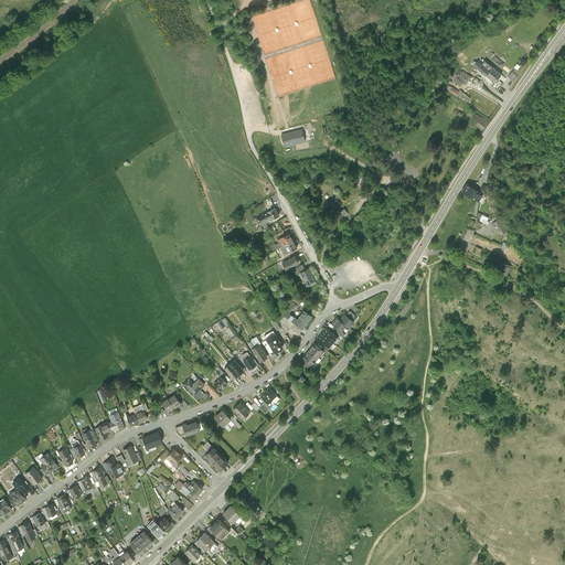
[(491,60),(501,67),(504,64),(494,56),(491,60)]
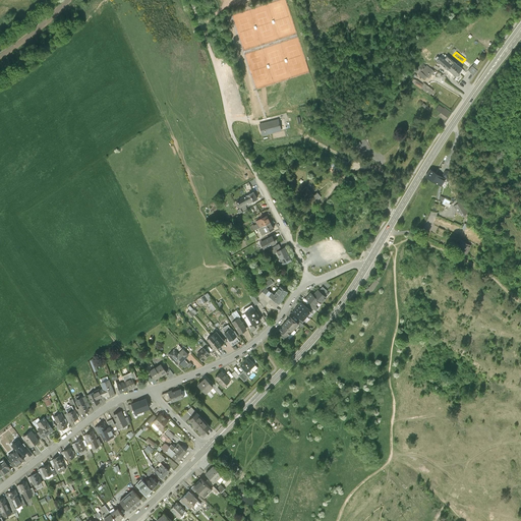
[(439,57),(438,56),(436,58),(436,59),(456,76),(462,69),(458,65),(459,64),(458,63),(457,64),(447,56),(444,60),(442,58),(440,56),(439,57)]
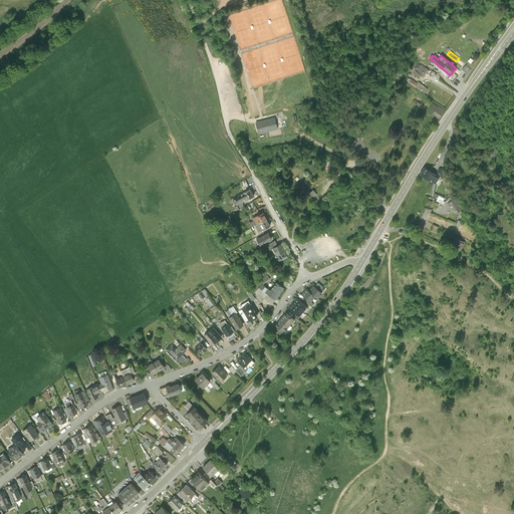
[(471,65),(469,63),(462,69),(467,74),(471,69),(469,67),(471,65)]
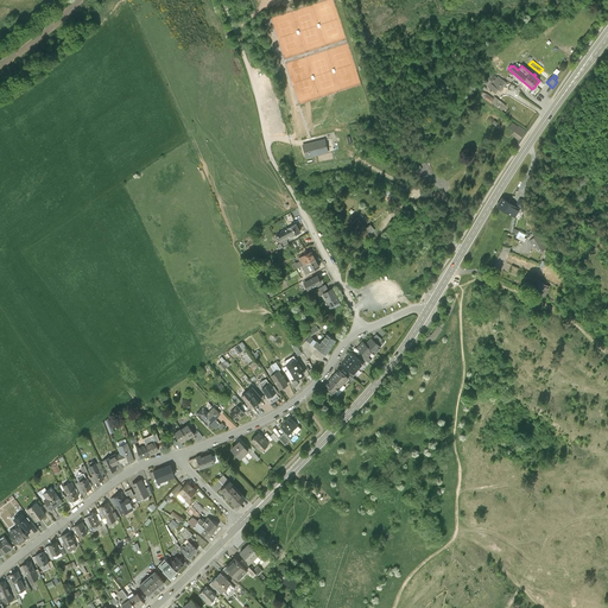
[(506,83),(498,76),(492,84),(491,83),(488,87),(495,94),(499,89),(500,92),(506,83)]
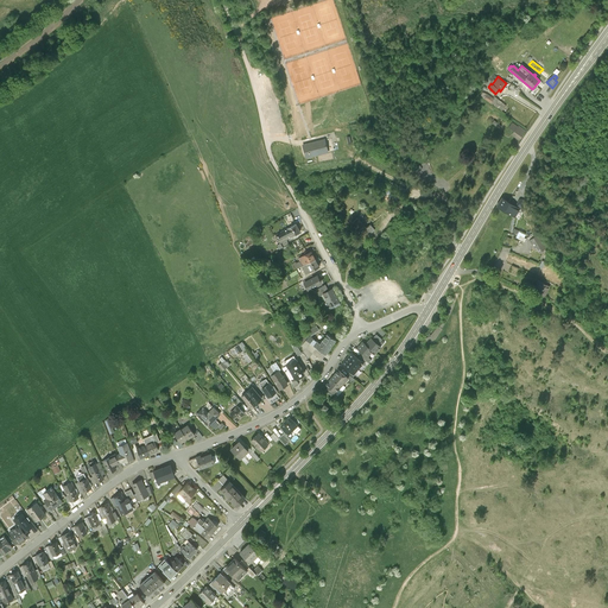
[(494,100),(483,93),(481,96),(502,112),(506,106),(495,97),(494,100)]
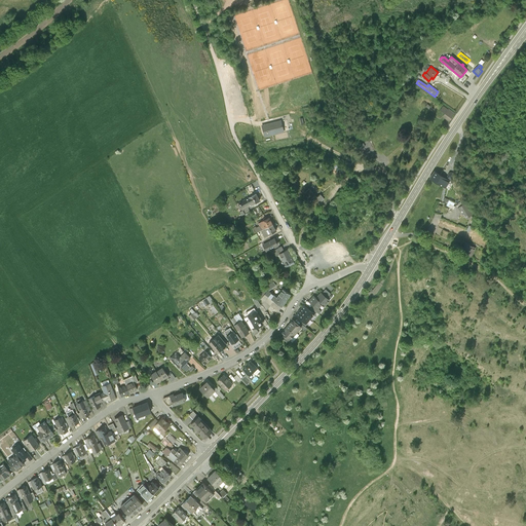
[(448,110),(443,107),(440,110),(445,114),(443,117),(449,121),(454,114),(448,110)]
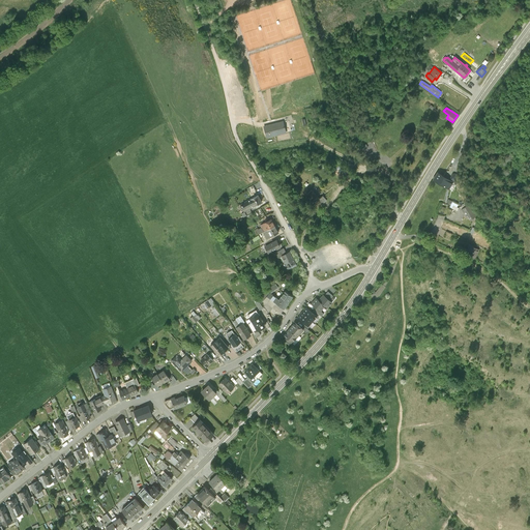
[(286,133),(283,121),(275,123),(276,125),(269,127),(268,125),(264,126),(267,138),(286,133)]
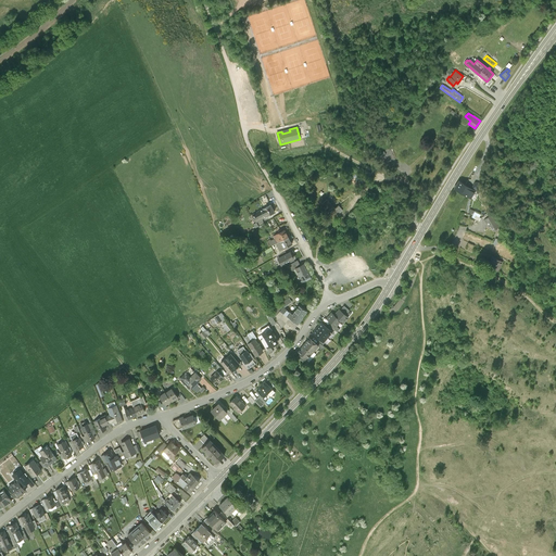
[(475,191),(459,181),(455,188),(471,198),(475,191)]
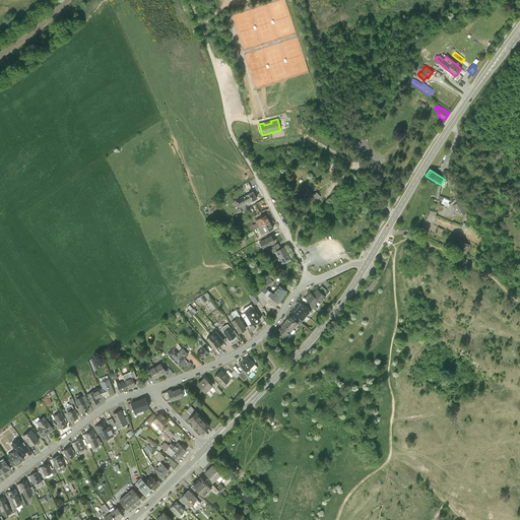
[(314,195),(306,187),(302,191),(313,203),(316,200),(313,197),(314,196),(314,195)]
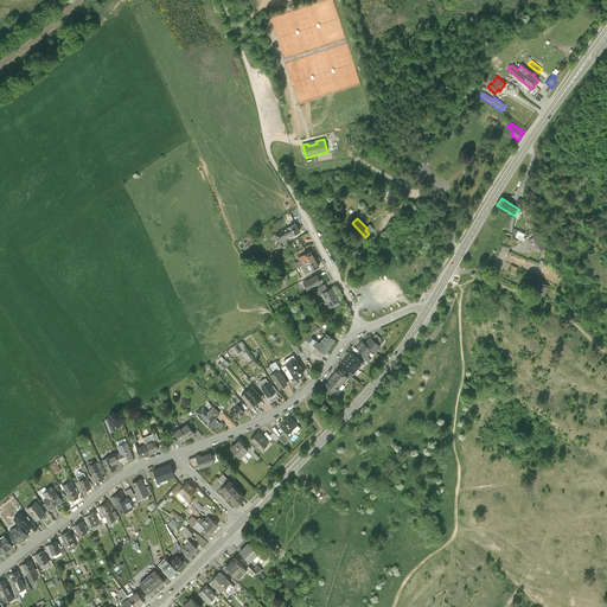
[(300,232),(295,224),(276,235),(281,243),(300,232)]
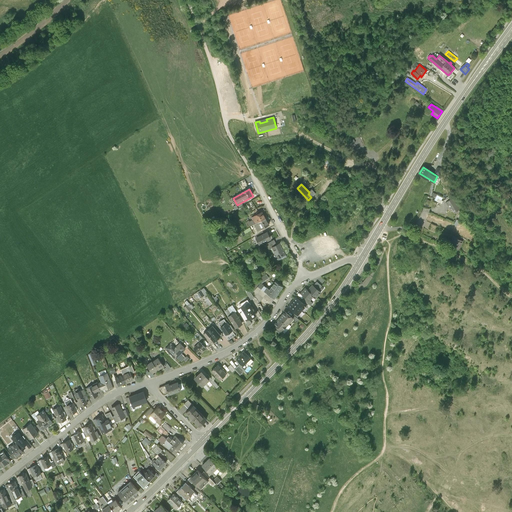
[(441,203),(442,197),(435,195),(433,201),(441,203)]
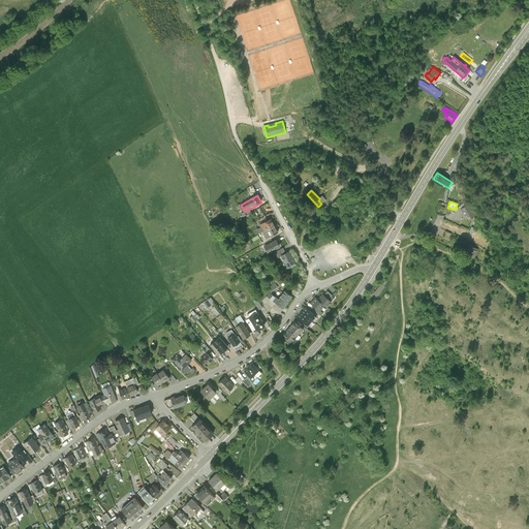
[(468,205),(460,210),(466,219),(468,218),(469,220),(475,216),(468,205)]
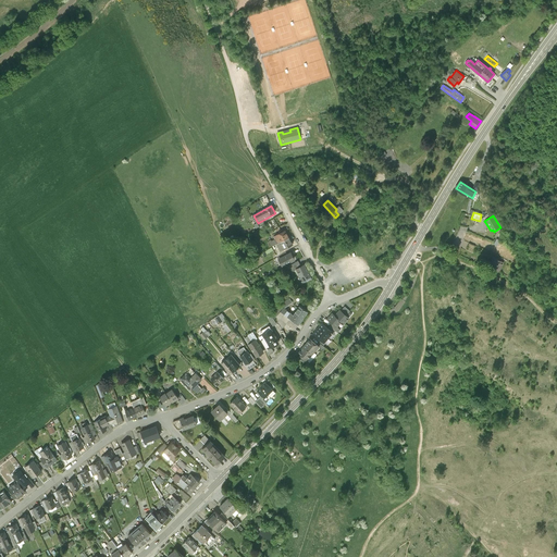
[(276,235),(281,243),(288,238),(285,231),(283,232),(282,231),(279,232),(280,234),(276,235)]
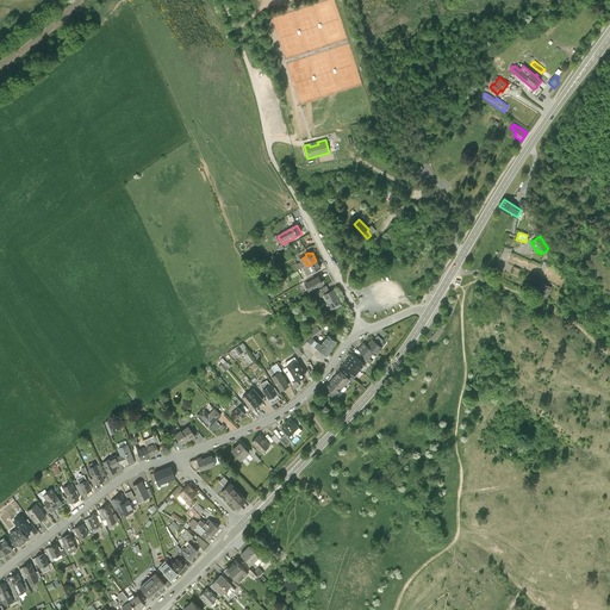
[(316,261),(307,266),(303,268),(305,272),(310,269),(312,274),(321,269),(316,261)]
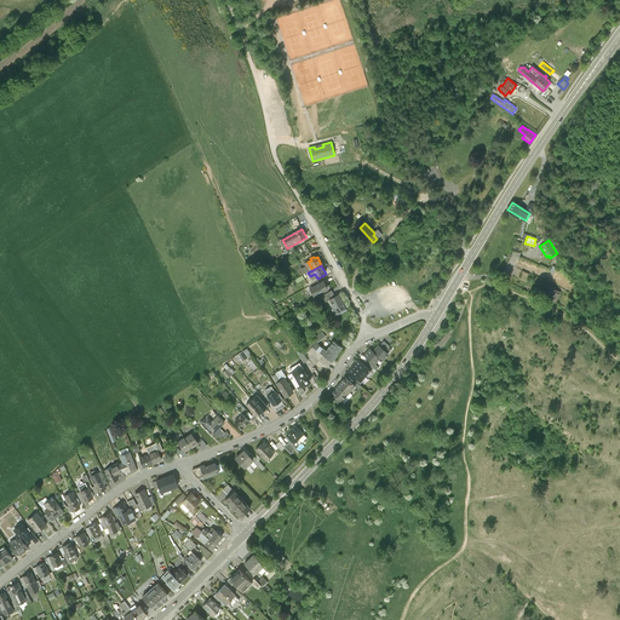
[(327,290),(323,282),(310,290),(314,297),(327,290)]
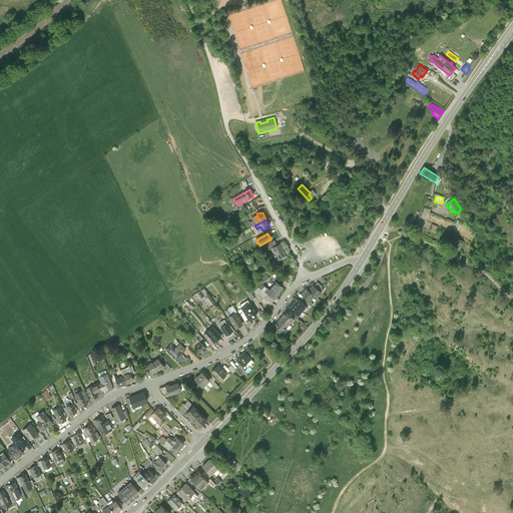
[(463,243),(454,238),(450,246),(456,249),(456,251),(459,252),(463,243)]
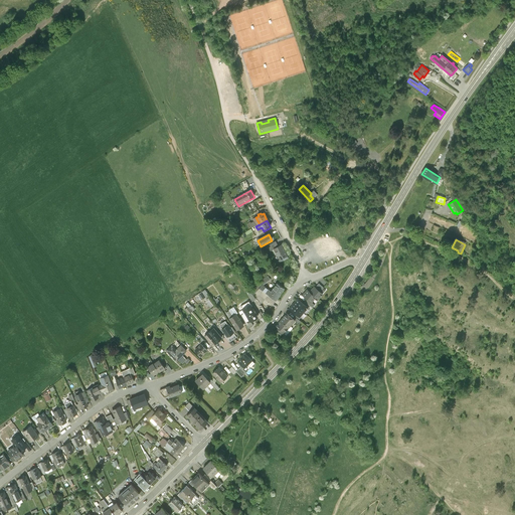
[(287,255),(281,245),(274,249),(280,260),(287,255)]
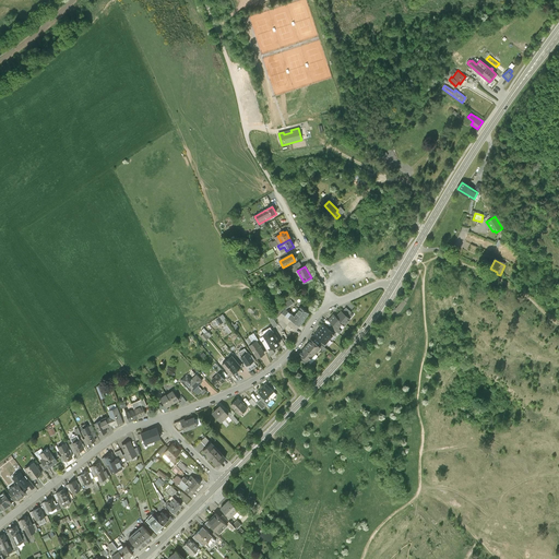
[(309,313),(300,308),(295,317),(285,310),(293,304),(290,300),(272,314),(283,332),(287,325),(296,332),(309,313)]
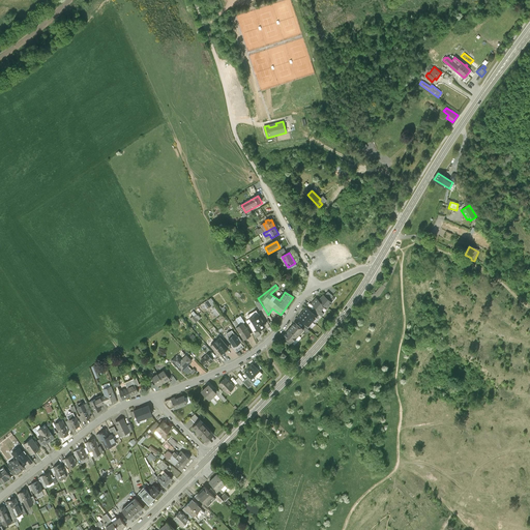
[(275,296),(283,290),(280,287),(273,292),(275,296)]
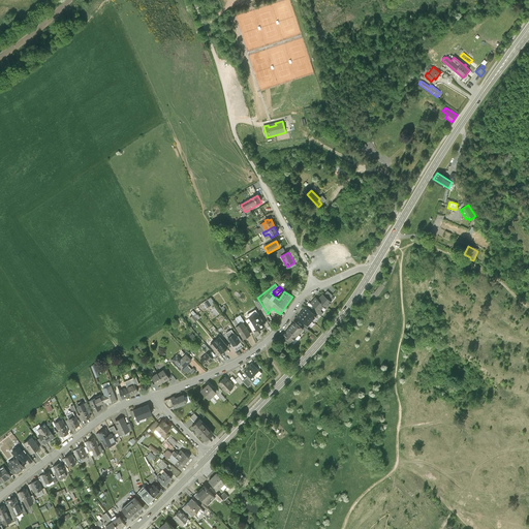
[(322,294),(318,301),(324,306),(327,308),(332,303),(329,300),(323,297),(322,294)]
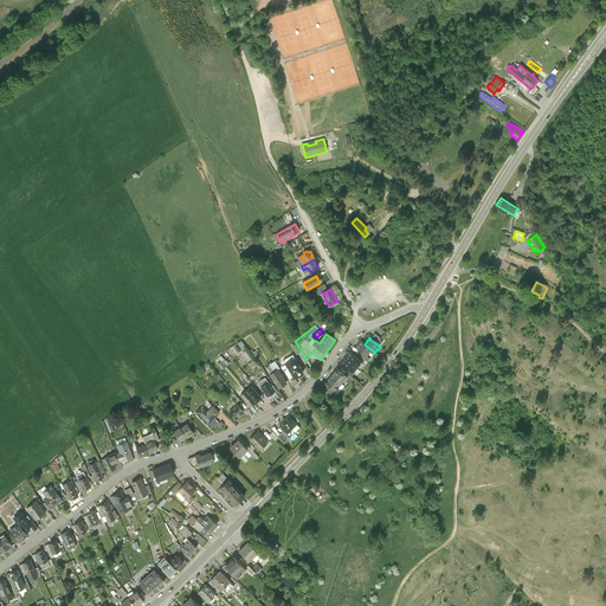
[(252,359),(240,341),(231,347),(243,365),(252,359)]
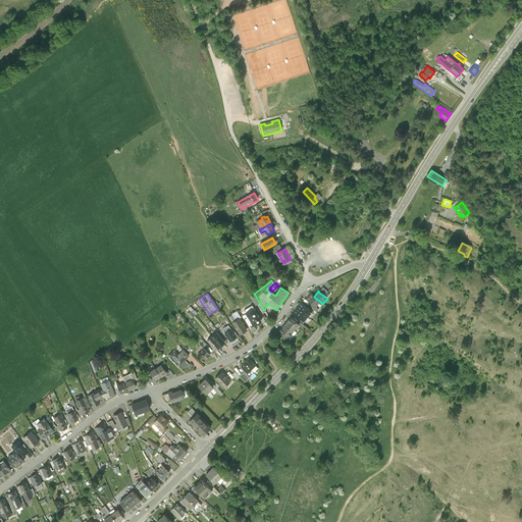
[(315,307),(320,302),(314,297),(311,295),(307,300),(315,307)]
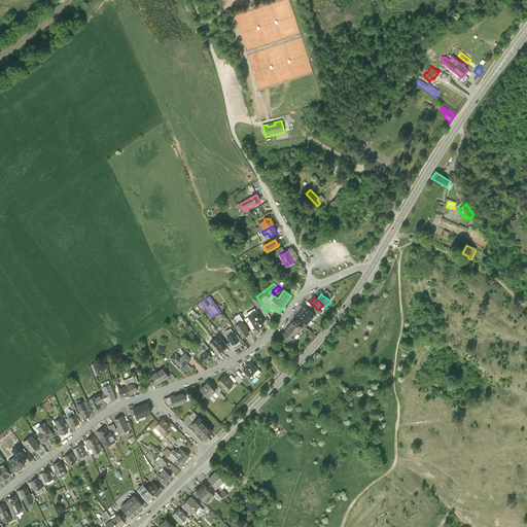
[(303,309),(301,311),(311,320),(315,315),(305,307),(303,310),(303,309)]
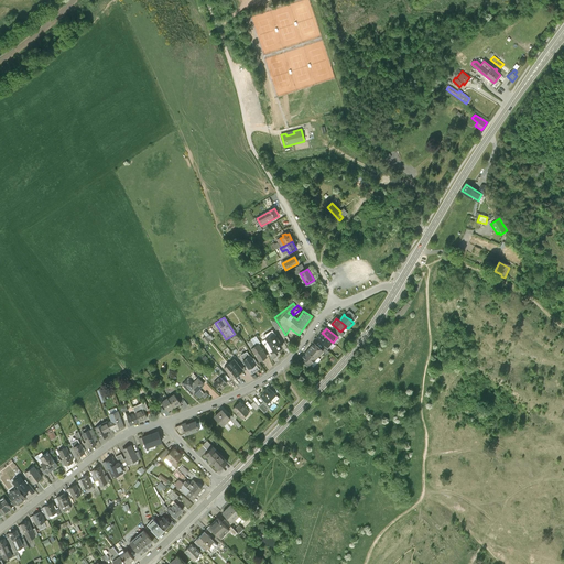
[(283,347),(272,331),(263,335),(274,353),(283,347)]
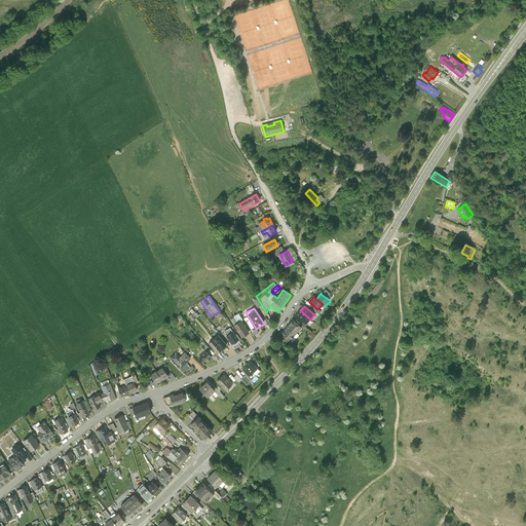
[(189,315),(193,321),(200,314),(196,310),(189,315)]
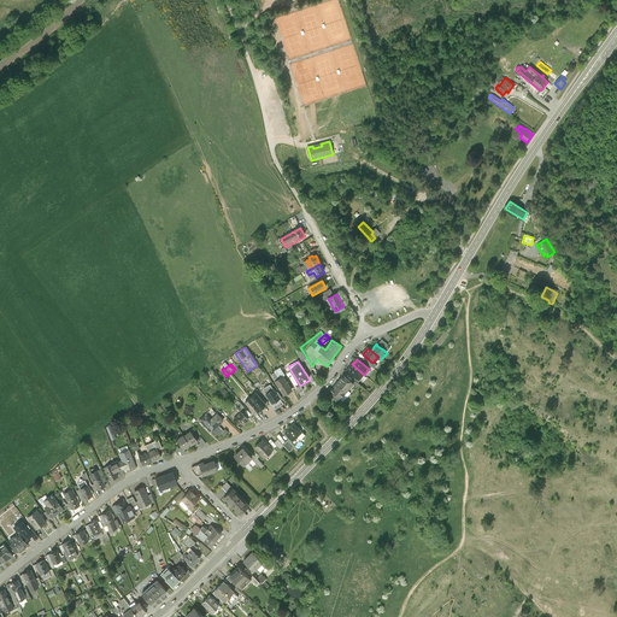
[(364,375),(352,364),(350,368),(351,368),(348,370),(359,380),(364,375)]
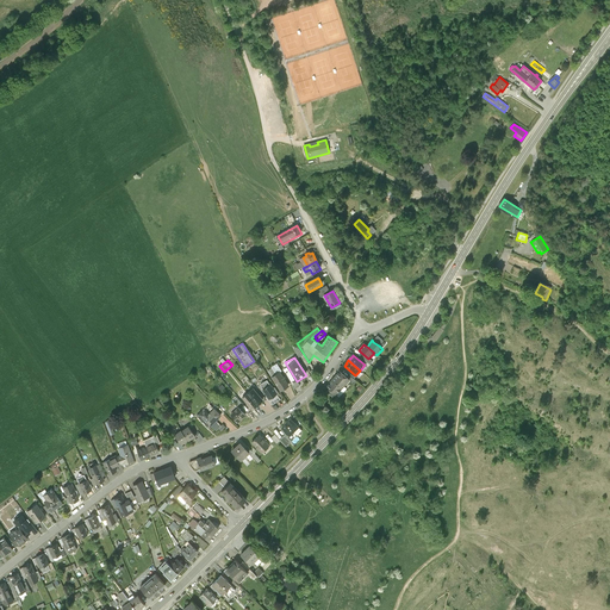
[(286,381),(280,372),(277,374),(272,367),(268,371),(281,391),(288,386),(286,381)]
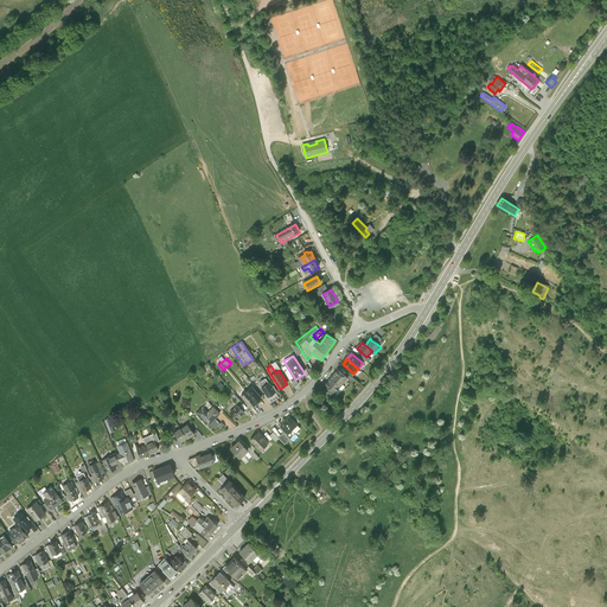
[(347,378),(338,370),(325,385),(327,388),(334,394),(347,378)]
